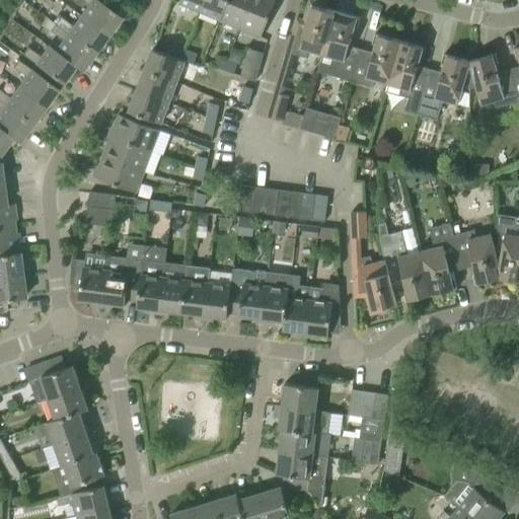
[(80,0),(88,6),(80,16),(106,35),(120,17),(96,0),(80,0)]
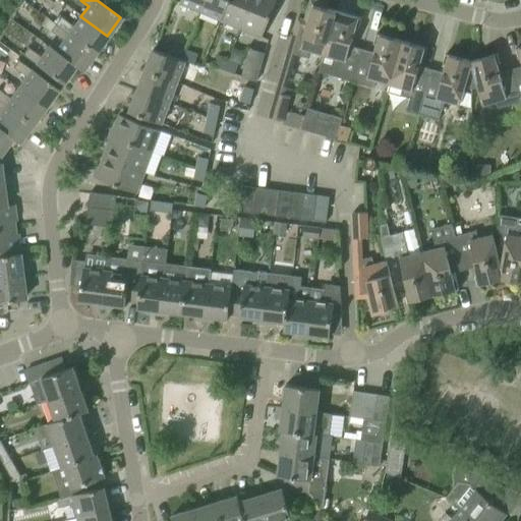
[(200,11),(205,0),(180,0),(179,3),(200,11)]
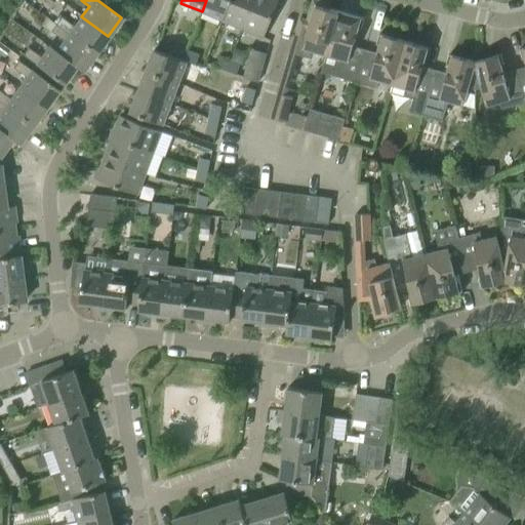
[(206,0),(202,11),(221,19),(221,21),(230,0),(206,0)]
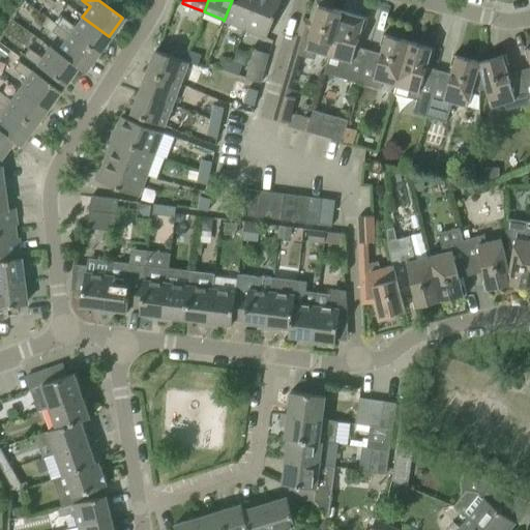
[(232,0),(224,21),(244,29),(256,0),(232,0)]
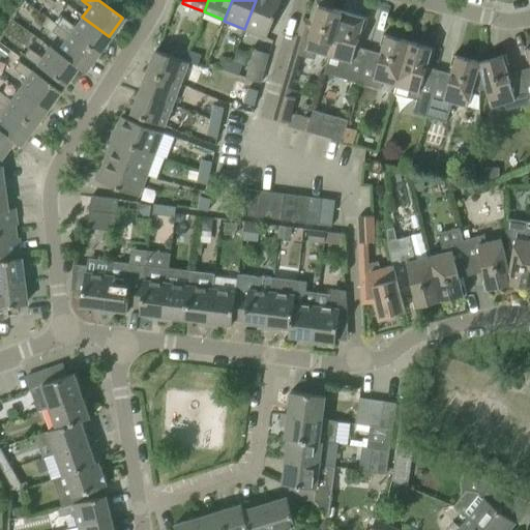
[(256,0),(244,29),(246,30),(266,38),(281,0),(256,0)]
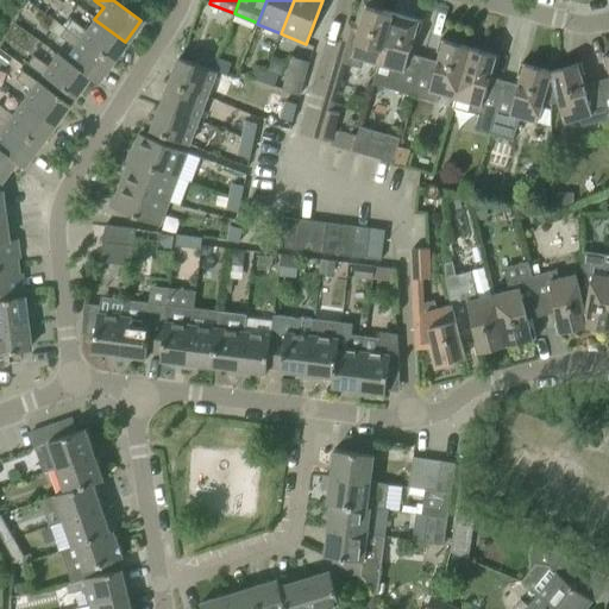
[(377,63),(391,14),(380,10),(381,5),(365,0),(362,0),(344,63),(359,68),(362,58),(377,63)]
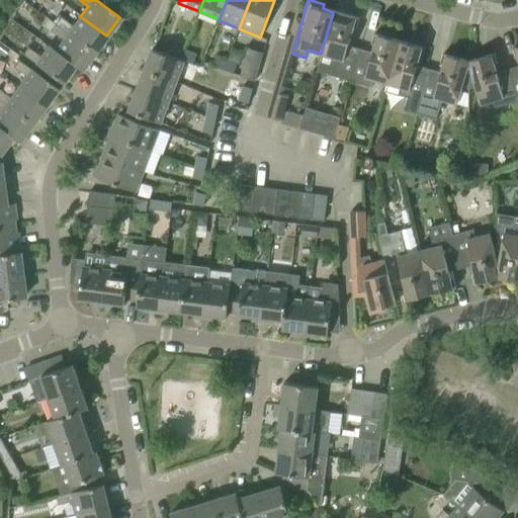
[(333,12),(321,54),(335,58),(332,76),(350,81),(357,56),(345,53),(352,27),(356,28),(358,19),(333,12)]
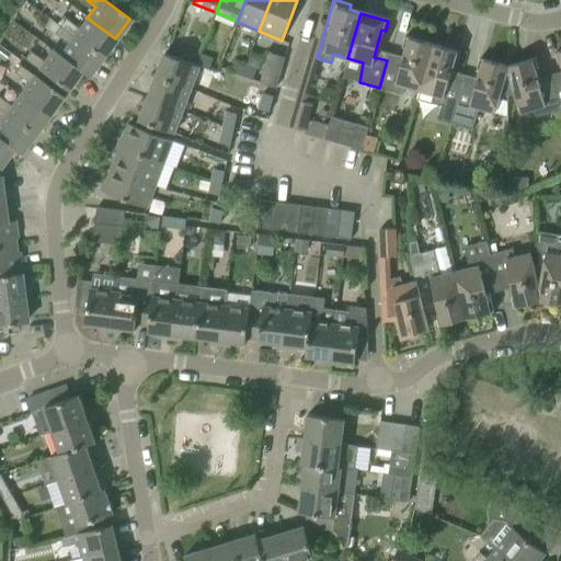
[(59,26),(101,57),(115,38),(87,18),(79,29),(65,19),(59,26)]
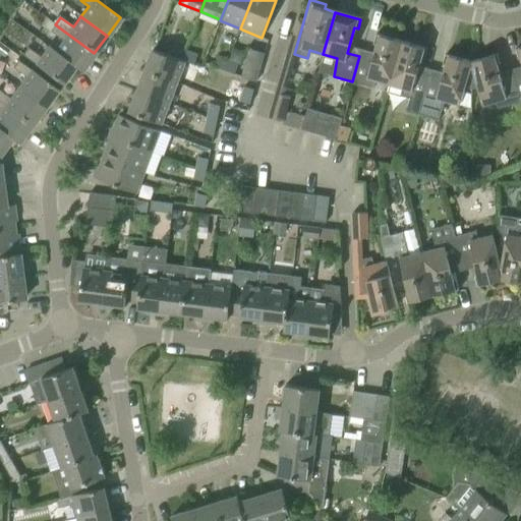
[(42,42),(47,46),(80,70),(94,53),(55,24),(50,32),(49,31),(41,41),(42,41),(42,42)]
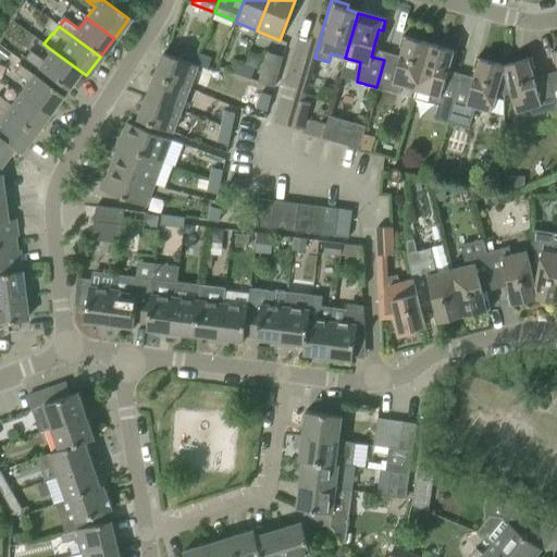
[(397,64),(384,60),(376,87),(399,94),(401,86),(416,90),(429,45),(401,36),(399,47),(403,48),(397,64)]
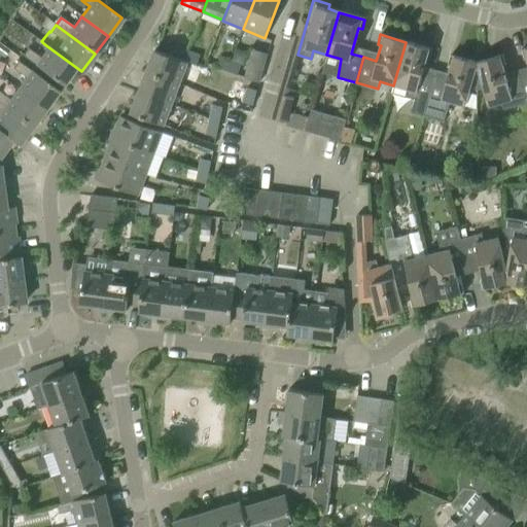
[(422,115),(433,77),(421,74),(425,59),(428,60),(431,49),(406,42),(393,85),(408,90),(406,97),(419,101),(416,113),(422,115)]
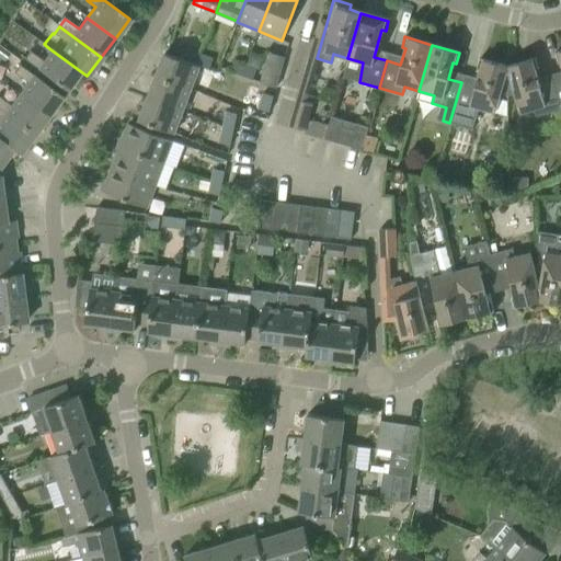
[(193,65),(197,54),(182,48),(179,58),(193,65)]
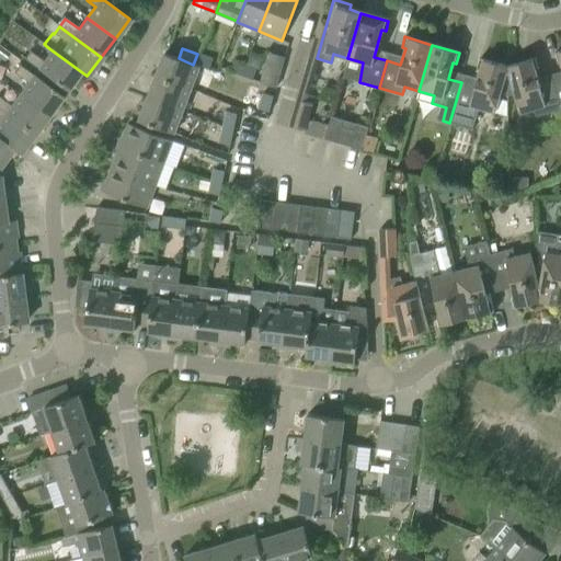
[(87,77),(87,76),(50,49),(42,60),(30,52),(23,60),(66,91),(79,71),(87,77)]
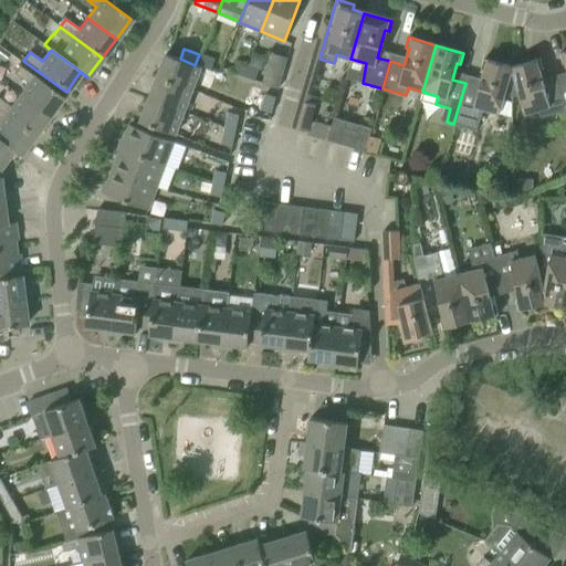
[(265,81),(281,84),(287,56),(272,52),(265,81)]
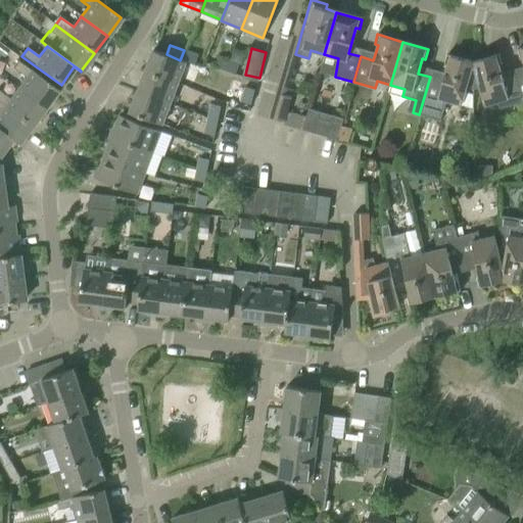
[(153,50),(145,70),(177,83),(185,61),(180,60),(167,54),(153,50)]
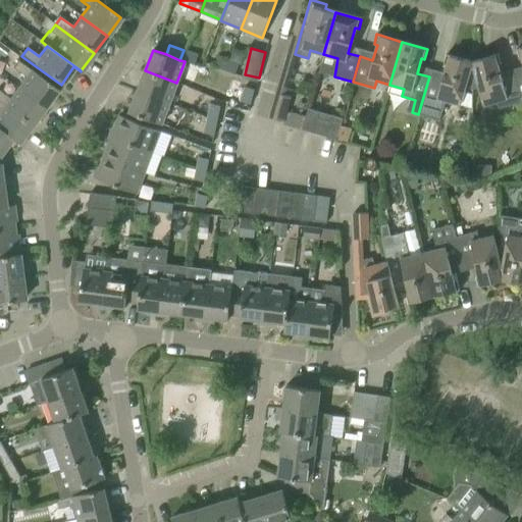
[(198,55),(184,50),(179,60),(185,61),(194,65),(198,55)]
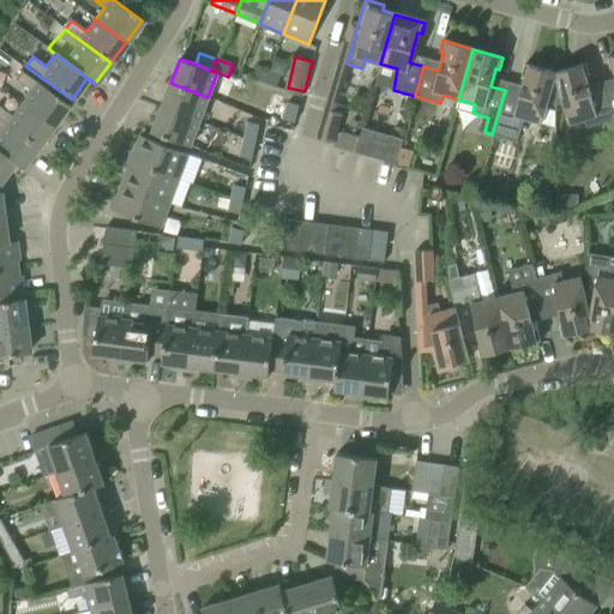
[(492,134),(493,134),(517,142),(522,127),(524,119),(541,124),(547,103),(554,104),(554,72),(524,64),(522,76),(525,77),(519,95),(505,90),(492,134)]
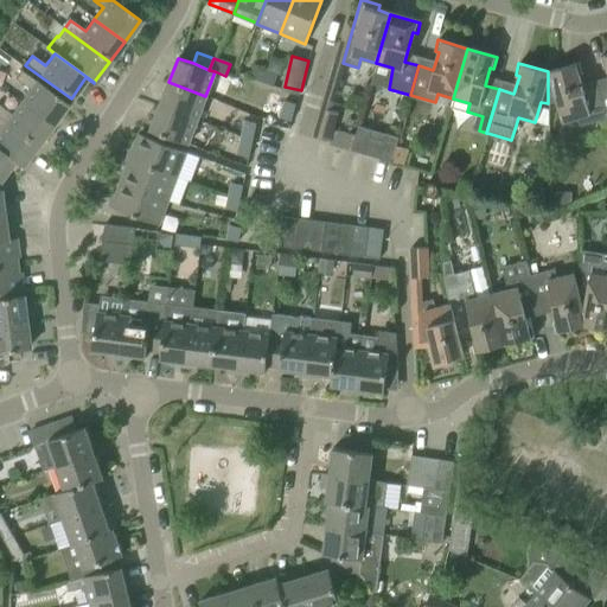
[(582,126),(606,119),(598,89),(583,94),(579,76),(582,75),(579,63),(548,71),(548,103),(557,101),(563,122),(561,122),(563,133),(582,127),(582,126)]
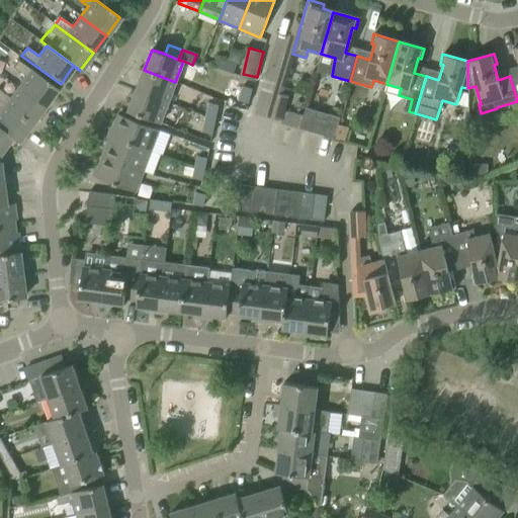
[(223,70),(226,60),(214,56),(211,66),(223,70)]
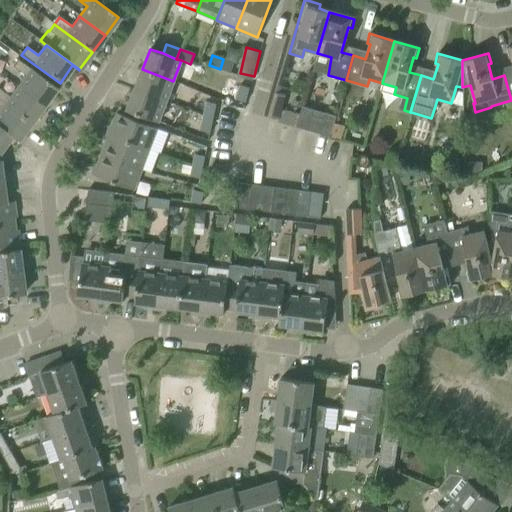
[(17,86),(43,105),(56,87),(18,59),(13,66),(25,75),(17,86)]
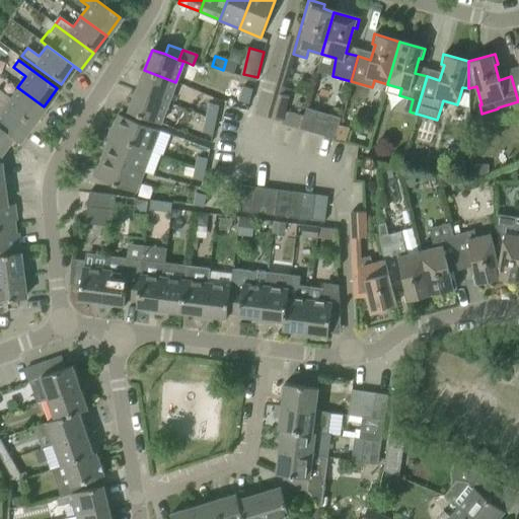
[(223,70),(233,74),(237,64),(226,60),(223,70)]
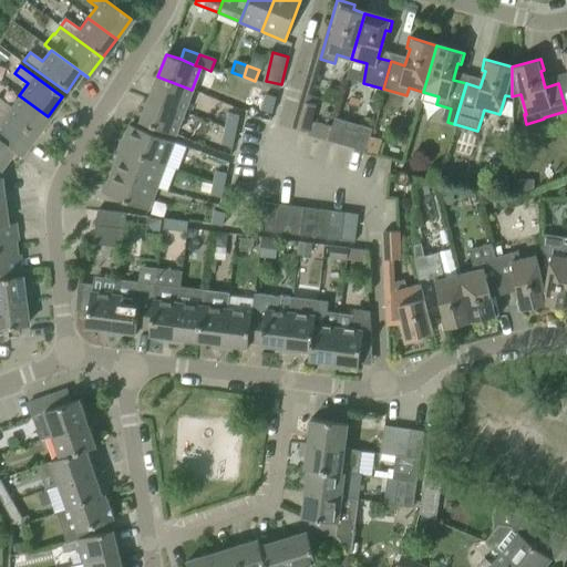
[(157,76),(150,99),(184,112),(192,90),(157,76)]
